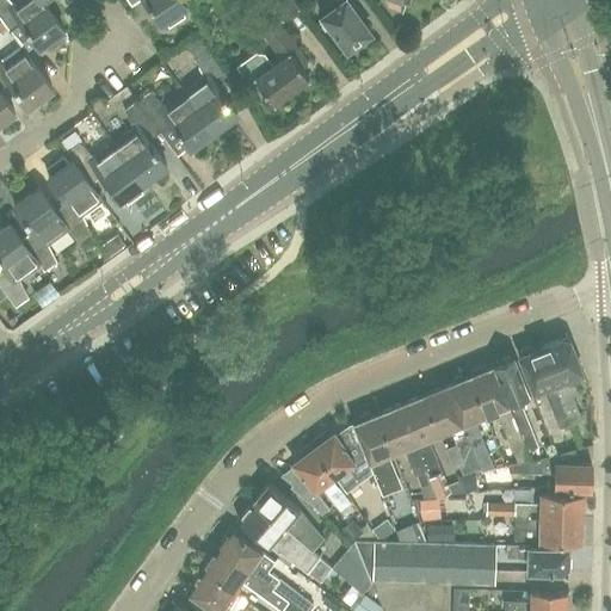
[(63,32),(42,2),(39,0),(20,0),(13,5),(7,0),(0,0),(0,18),(11,32),(23,24),(41,49),(44,47),(45,48),(53,48),(59,43),(61,36),(60,35),(63,32)]
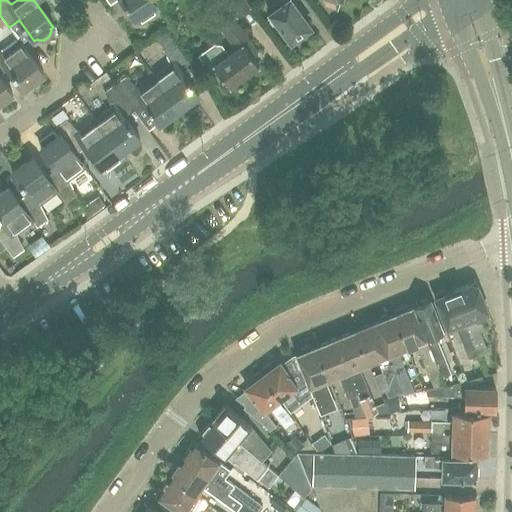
[(120,0),(135,21),(139,19),(142,24),(155,15),(152,10),(156,7),(151,0),(106,0),(111,6),(120,0)]
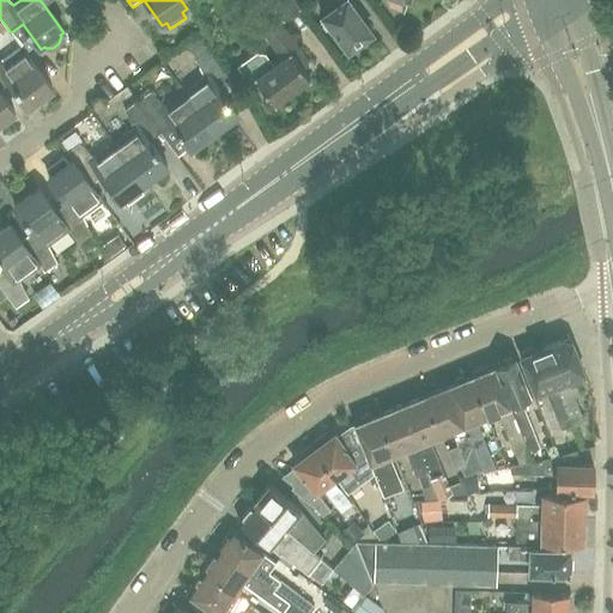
[(349,50),(371,34),(354,11),(357,8),(350,0),(332,0),(334,2),(320,12),(349,50)]
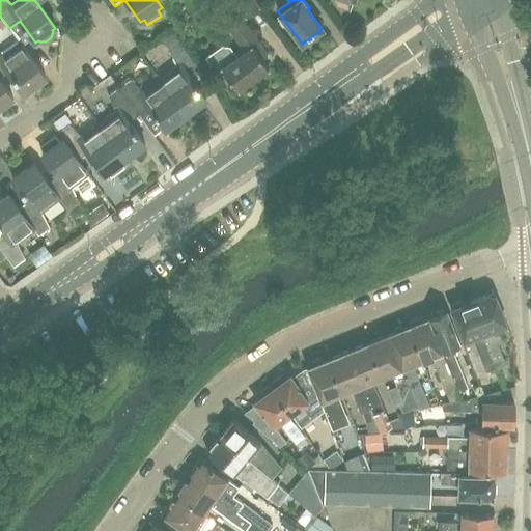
[(217,74),(222,71),(238,91),(269,70),(261,60),(268,56),(243,21),(229,30),(246,52),(238,57),(230,47),(222,47),(205,58),(217,74)]
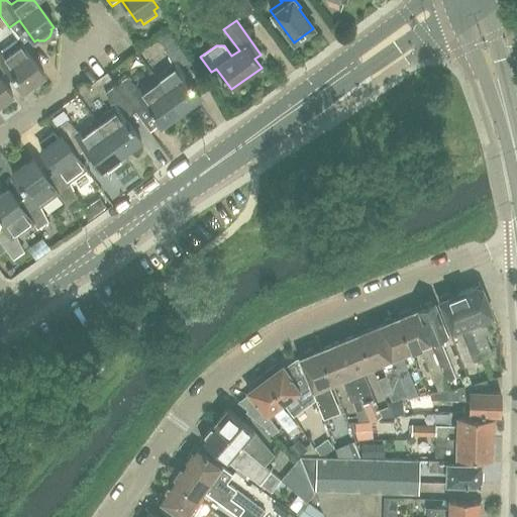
[(160,39),(166,50),(174,67),(157,79),(182,113),(201,99),(185,78),(196,70),(176,43),(169,32),(160,39)]
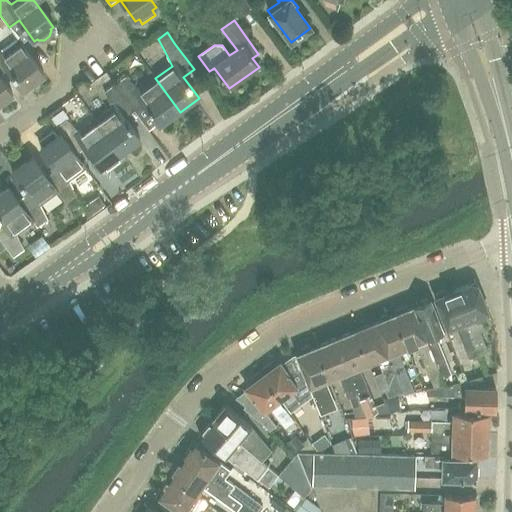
[(0,51),(0,75),(8,69),(24,91),(45,76),(20,42),(3,54),(0,51)]
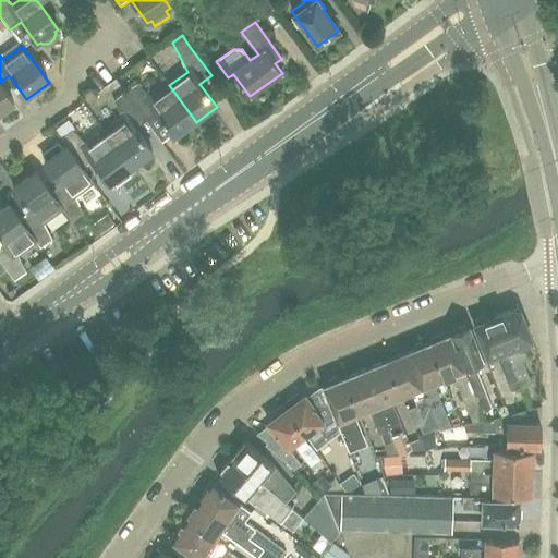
[(196,122),(169,85),(152,98),(137,85),(125,94),(147,123),(157,116),(173,137),(196,122)]
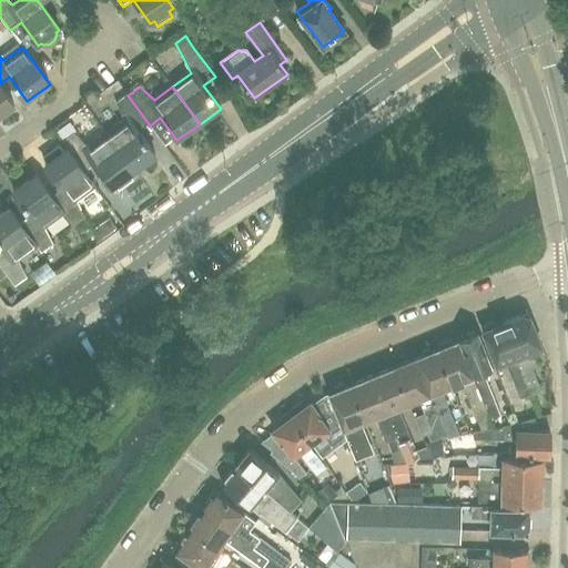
[(0,115),(13,107),(0,89),(0,115)]
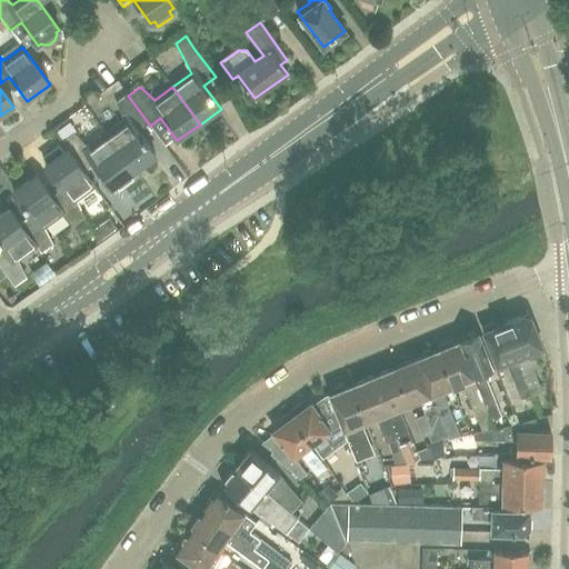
[(150,126),(128,96),(116,105),(125,122),(107,136),(133,172),(156,156),(139,133),(150,126)]
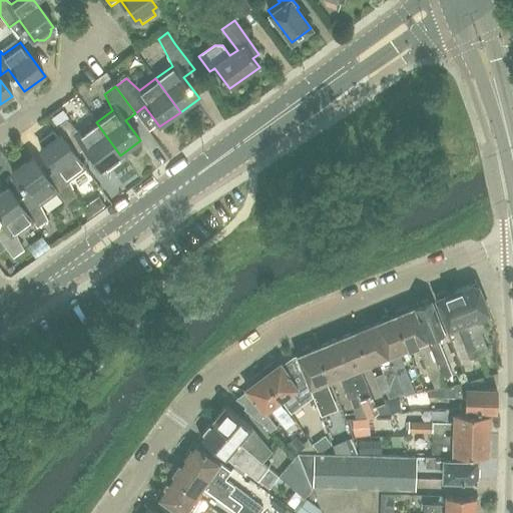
[(120,155),(96,122),(80,133),(67,121),(56,130),(60,136),(75,156),(85,149),(100,169),(120,155)]
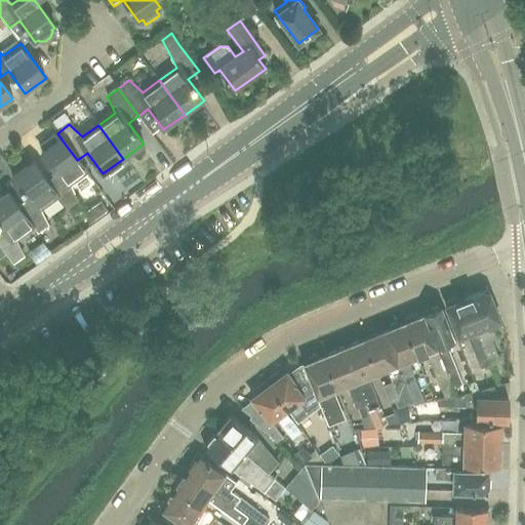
[(70,186),(86,173),(77,160),(62,139),(57,142),(54,137),(40,148),(44,152),(41,155),(56,176),(47,183),(58,198),(67,210),(78,202),(70,186)]
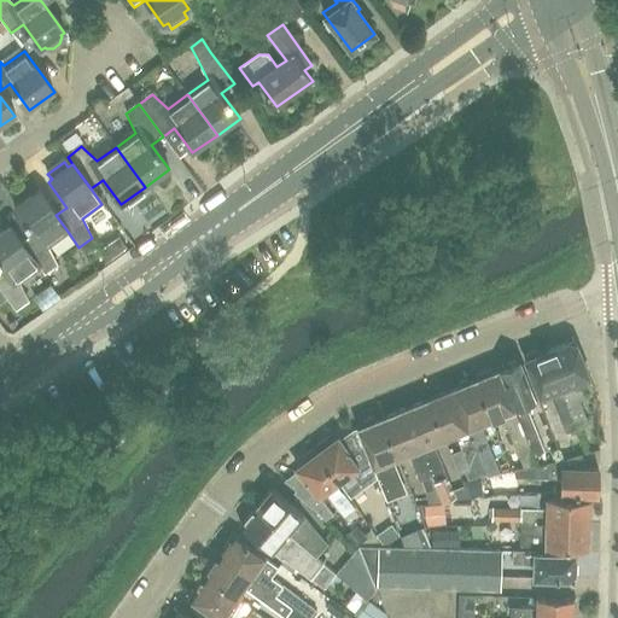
[(22,244),(39,268),(45,277),(58,267),(48,249),(69,233),(56,215),(39,192),(16,210),(34,234),(22,244)]
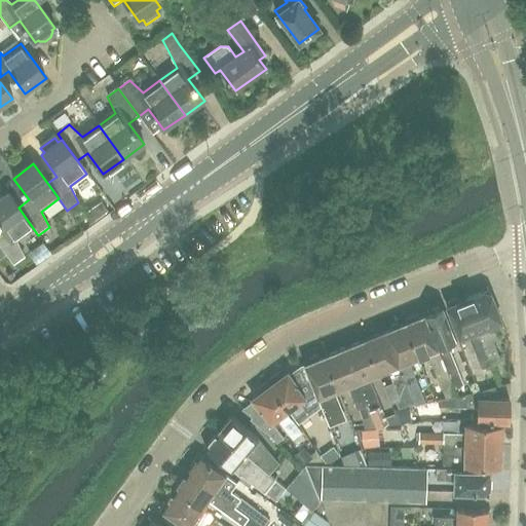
[(33,228),(19,208),(8,193),(0,198),(0,226),(3,231),(0,232),(0,249),(11,265),(24,257),(16,241),(33,228)]
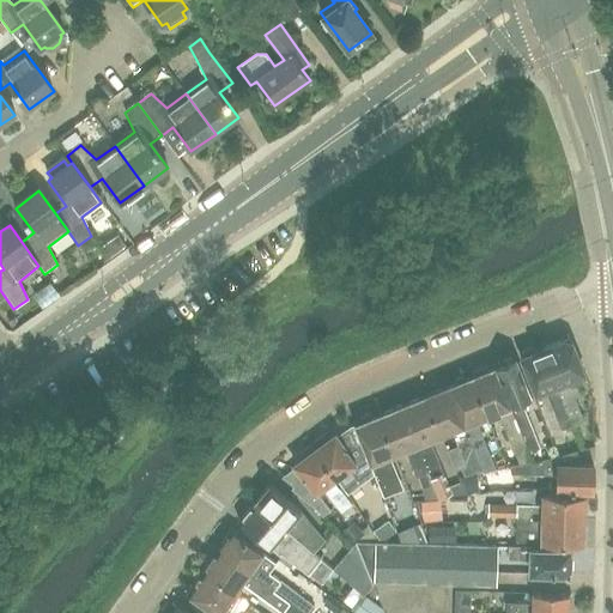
[(574,425),(584,420),(577,401),(582,399),(575,380),(584,375),(570,337),(541,349),(574,425)]
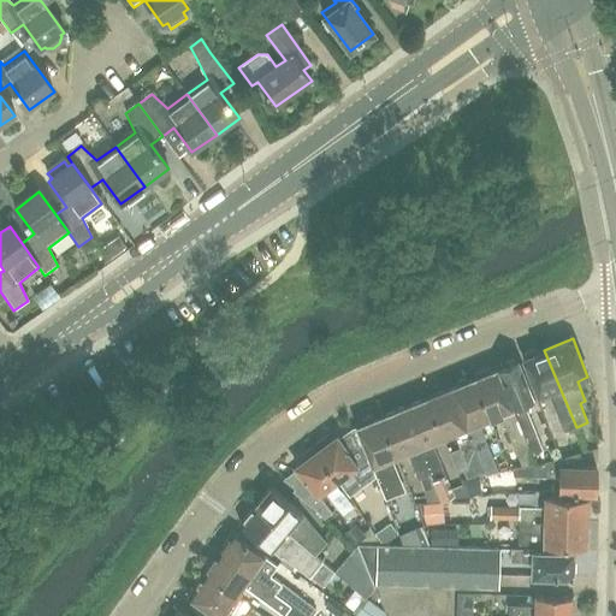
[(564,432),(576,427),(544,350),(537,353),(535,350),(523,354),(525,357),(522,359),(538,396),(549,392),(564,432)]
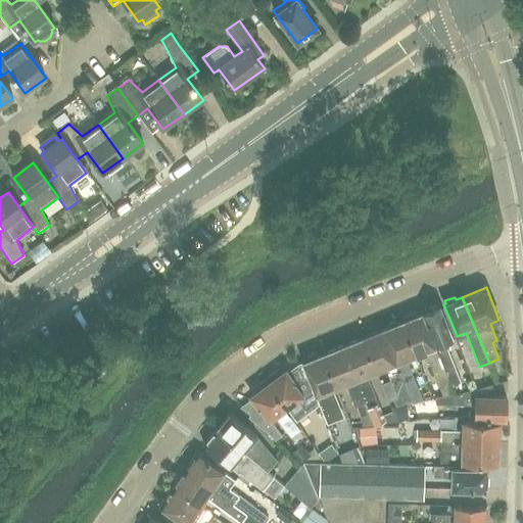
[(423,314),(454,386),(462,383),(445,343),(455,339),(441,305),(437,307),(434,305),(430,307),(429,311),(423,314)]
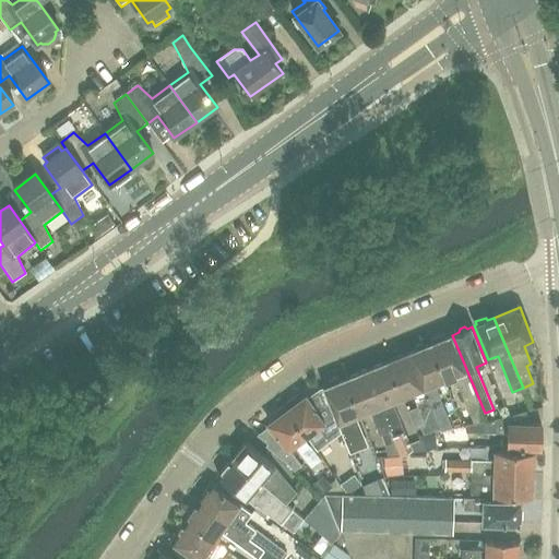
[(445,379),(453,376),(474,423),(487,420),(485,413),(452,335),(445,337),(444,334),(432,339),(433,342),(430,344),(445,379)]
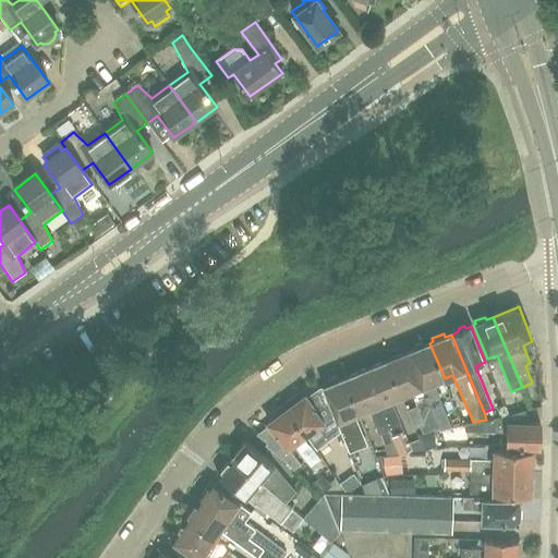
[(434,383),(445,378),(429,343),(423,346),(422,342),(415,346),(416,349),(409,351),(440,429),(451,427),(438,395),(434,383)]
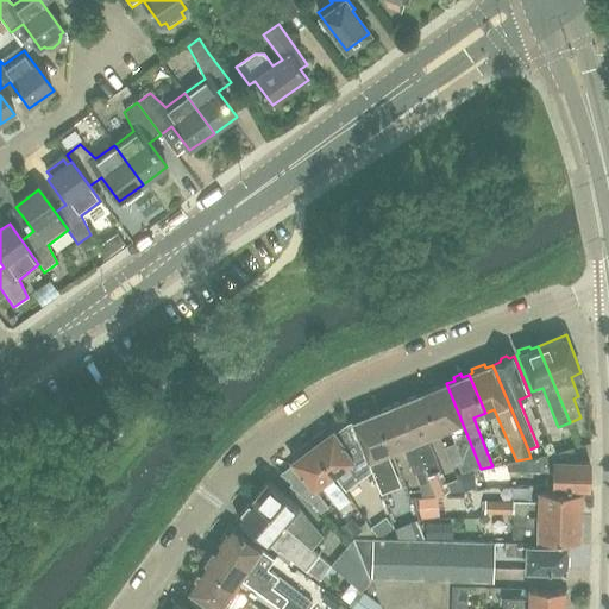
[(446,383),(422,394),(438,432),(450,427),(464,463),(459,465),(462,473),(468,472),(479,468),(481,470),(481,469),(446,383)]
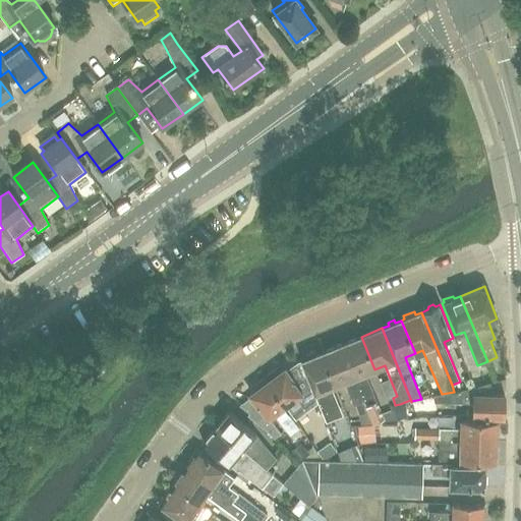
[(361,337),(342,344),(364,402),(369,413),(373,424),(385,419),(369,384),(365,373),(374,369),(361,337)]
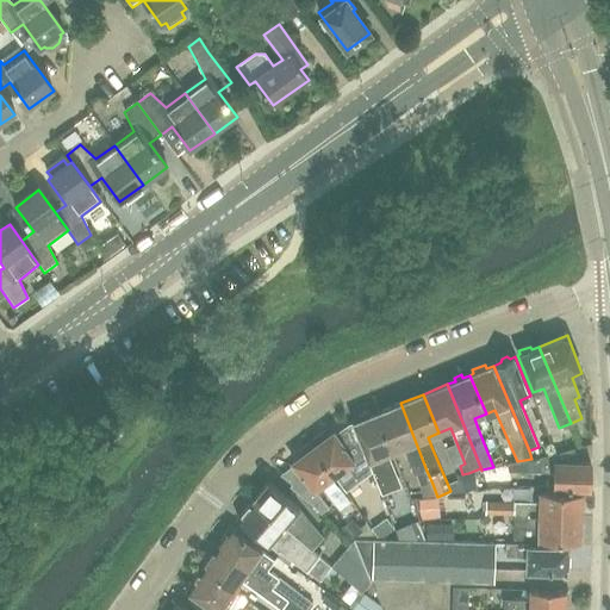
[(400,403),(378,412),(393,452),(403,448),(408,460),(414,475),(427,471),(400,403)]
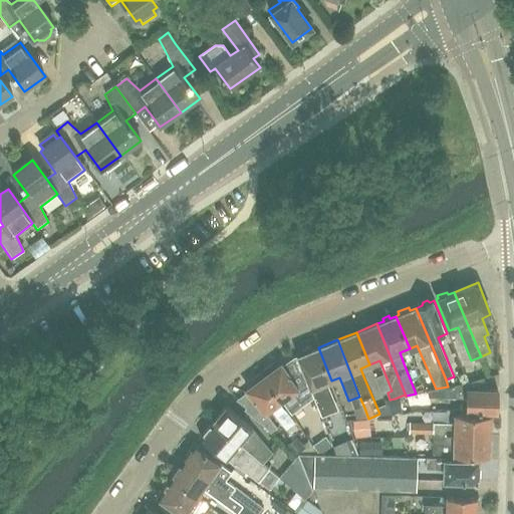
[(338,411),(327,381),(331,380),(318,347),(312,349),(311,347),(307,347),(304,349),(305,352),(297,355),(303,369),(311,391),(314,399),(322,417),(338,411)]
